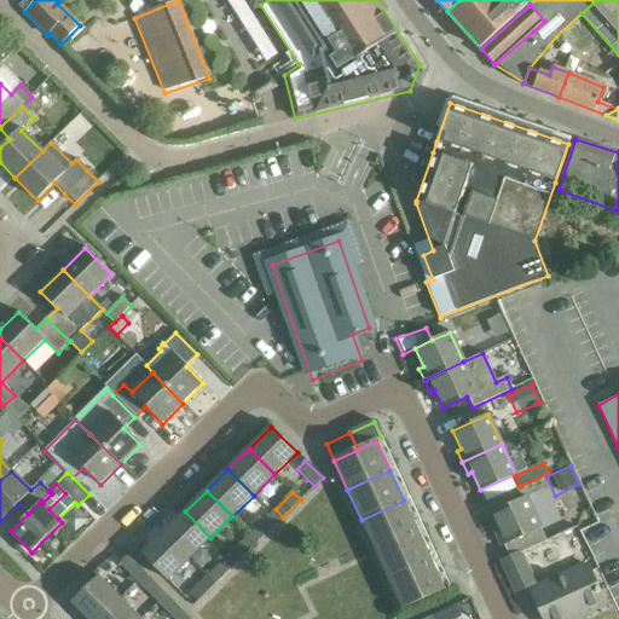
[(509,557),(519,553),(544,542),(538,528),(539,527),(526,497),(491,513),(499,531),(495,533),(501,545),(503,544),(509,557)]
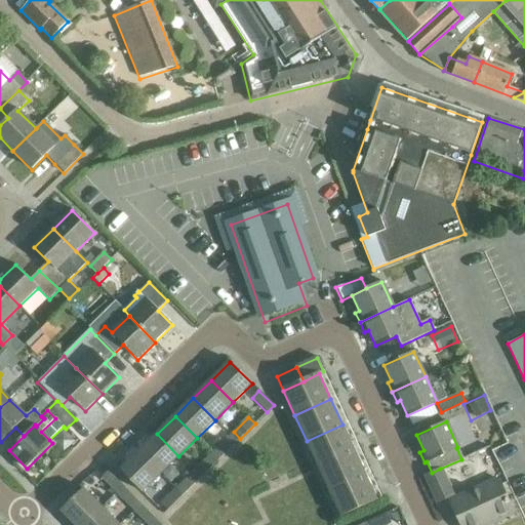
[(307,441),(318,467),(354,450),(342,425),(307,441)]
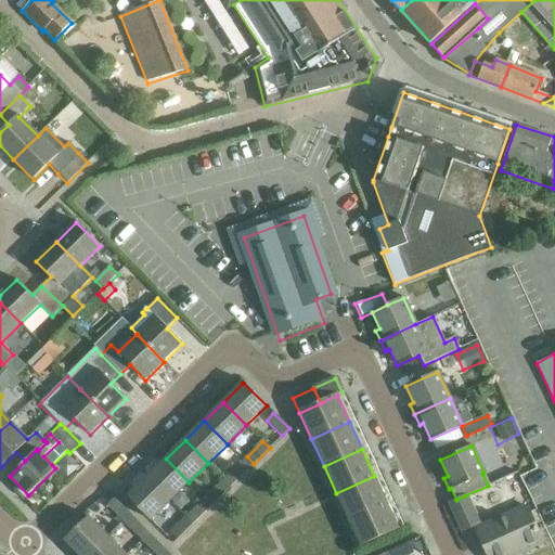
[(189,482),(166,459),(146,477),(170,501),(189,482)]
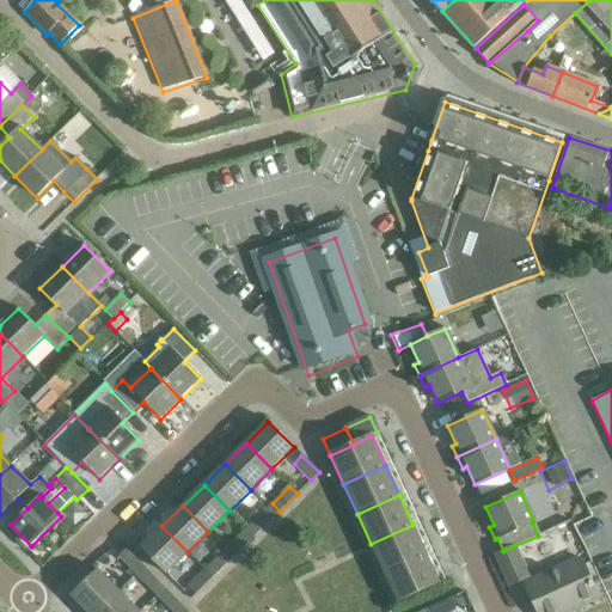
[(264,512),(248,528),(255,537),(271,520),(264,512)]
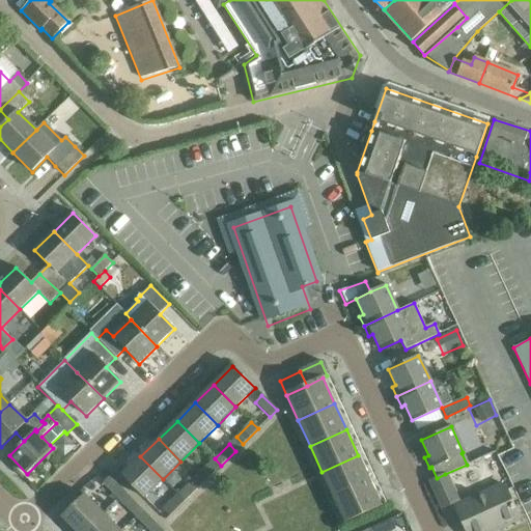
[(334,497),(370,480),(358,455),(322,472),(334,497)]
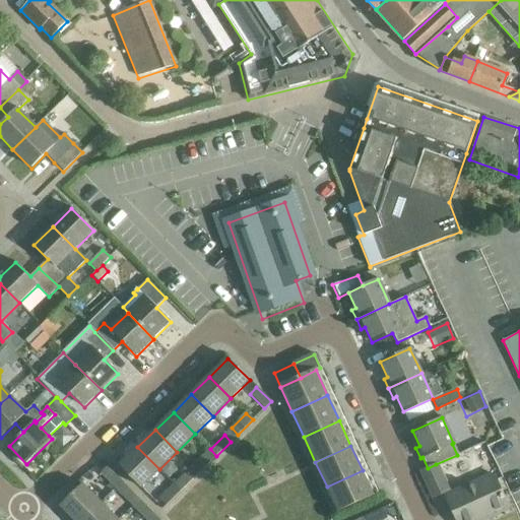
[(159,469),(137,447),(119,466),(140,488),(159,469)]
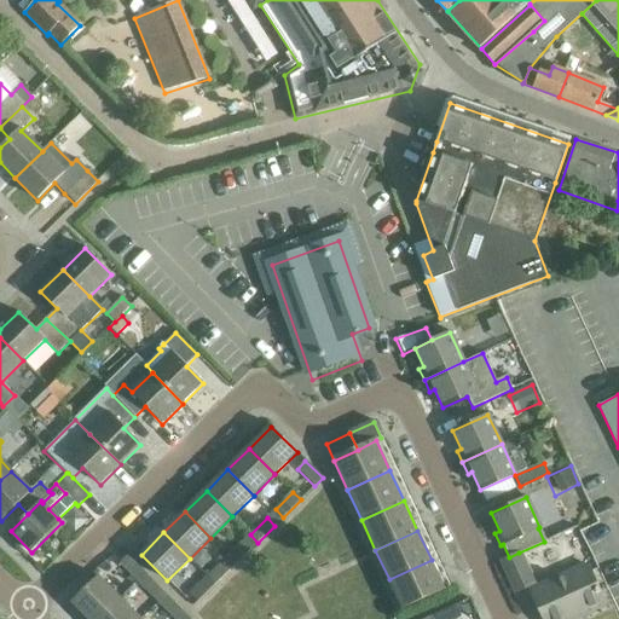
[(258,543),(250,534),(232,551),(241,560),(258,543)]
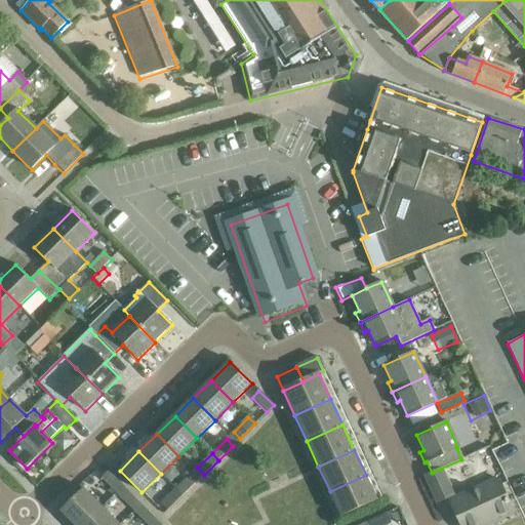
[(440,469),(432,473),(425,476),(431,489),(437,502),(452,495),(446,482),(440,469)]
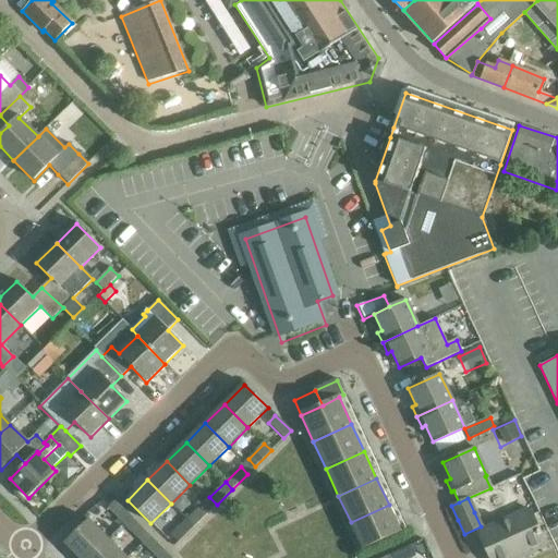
[(123,523),(130,517),(114,501),(108,508),(123,523)]
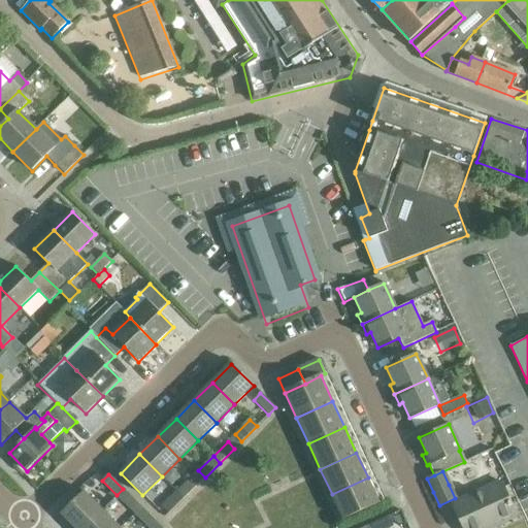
[(191,477),(176,492),(183,499),(198,485),(191,477)]
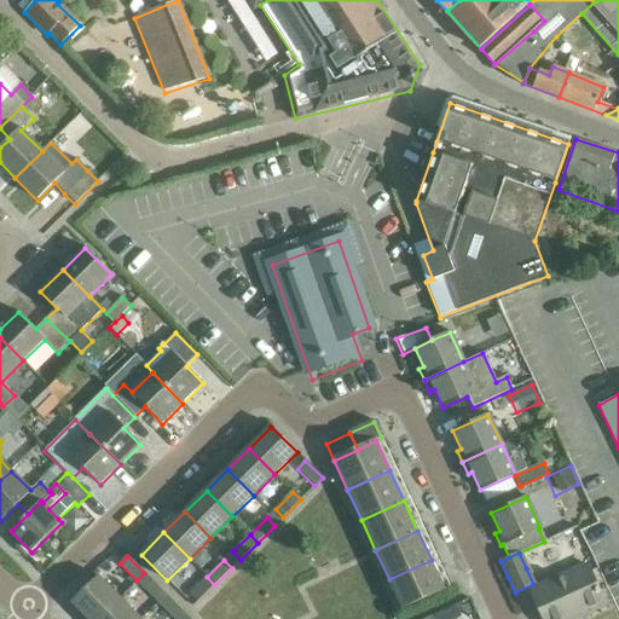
[(432,560),(389,579),(403,609),(445,590),(432,560)]
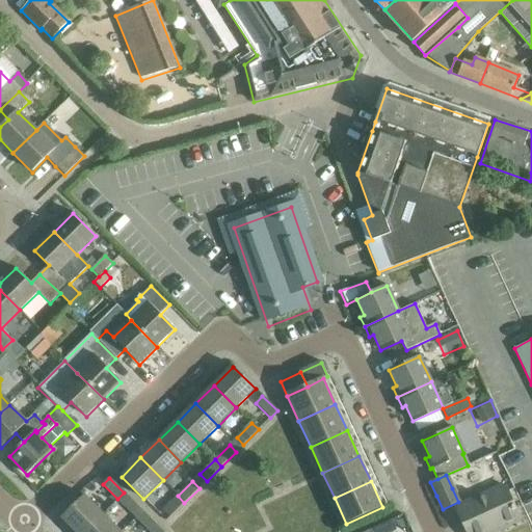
[(467,531),(487,531),(519,519),(504,486),(456,508),(467,531)]
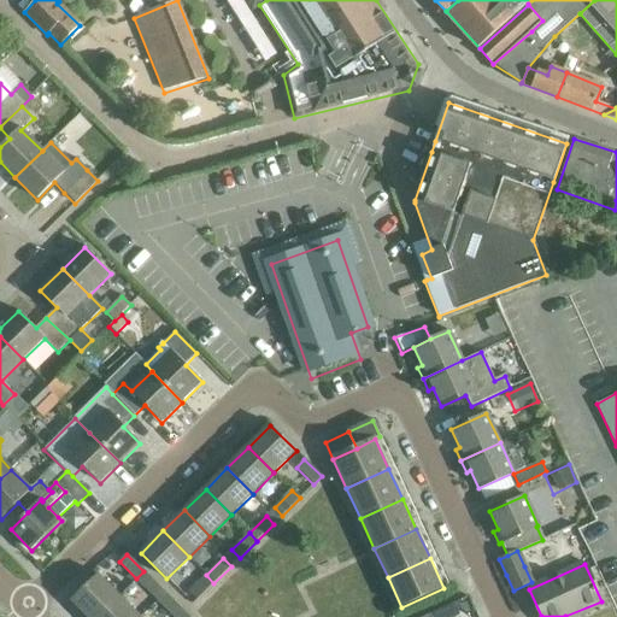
[(162,588),(144,571),(136,579),(153,597),(162,588)]
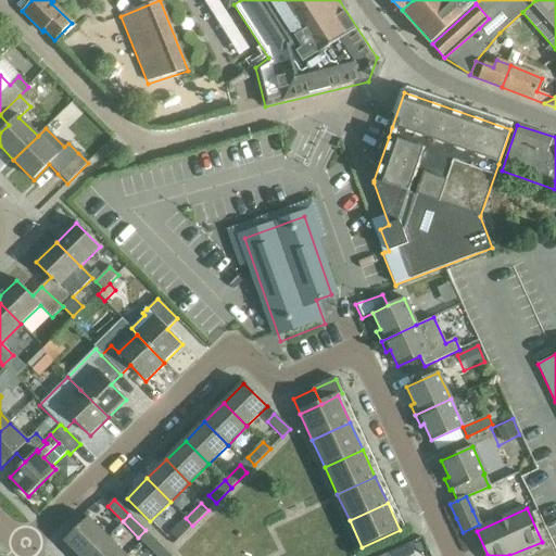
[(78,555),(88,555),(108,538),(87,518),(63,541),(78,555)]
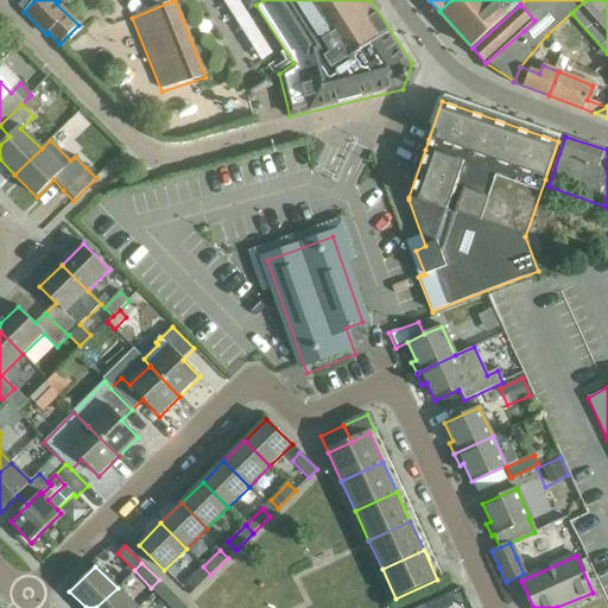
[(210,575),(203,567),(185,583),(194,591),(210,575)]
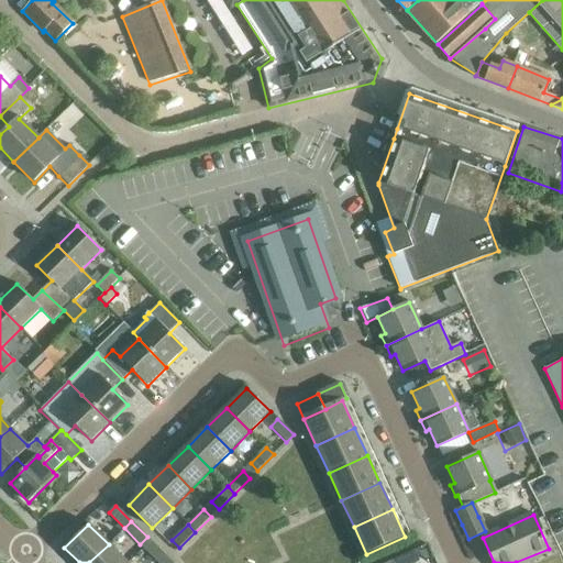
[(127,562),(109,544),(89,562),(127,562)]
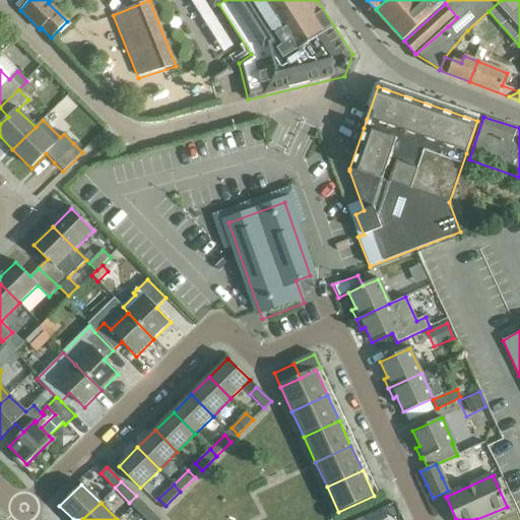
[(145,519),(154,519),(157,518),(142,503),(136,510),(145,519)]
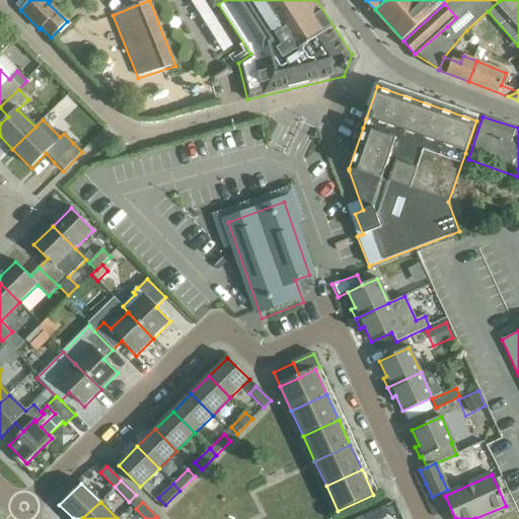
[(363,517),(363,518),(381,518),(385,517),(381,509),(363,517)]
